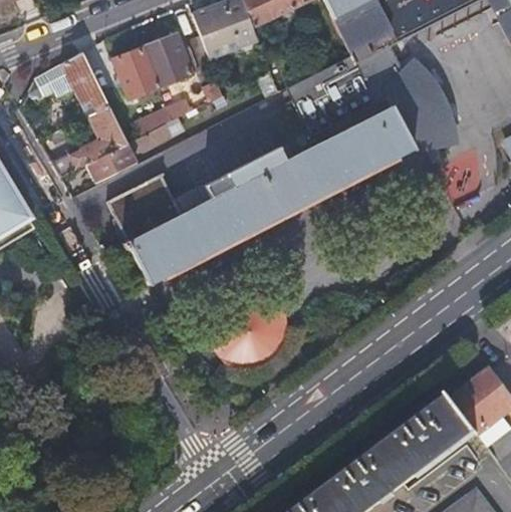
[(510,0),(324,0),(352,56),(289,86),(311,129),(178,201),(163,176),(109,204),(131,245),(123,248),(131,259),(134,256),(153,289),(283,220),(285,224),(325,202),(323,198),(416,149),(414,144),(424,139),(428,147),(456,136),(453,124),(443,100),(436,89),(429,78),(413,59),(399,68),(385,39),(464,0),(487,0),(510,48),(510,0)]
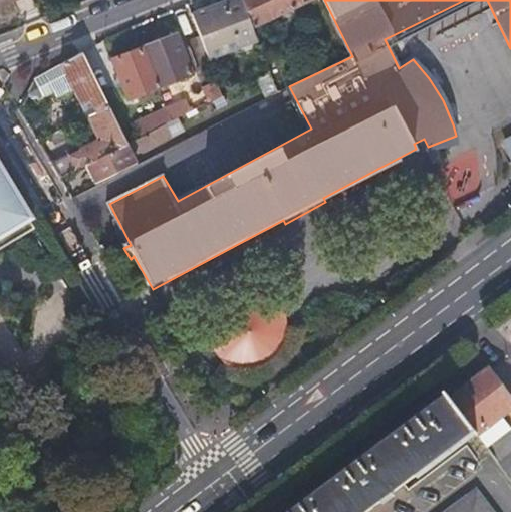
[(258,41),(241,0),(232,0),(192,13),(210,58),(258,41)]
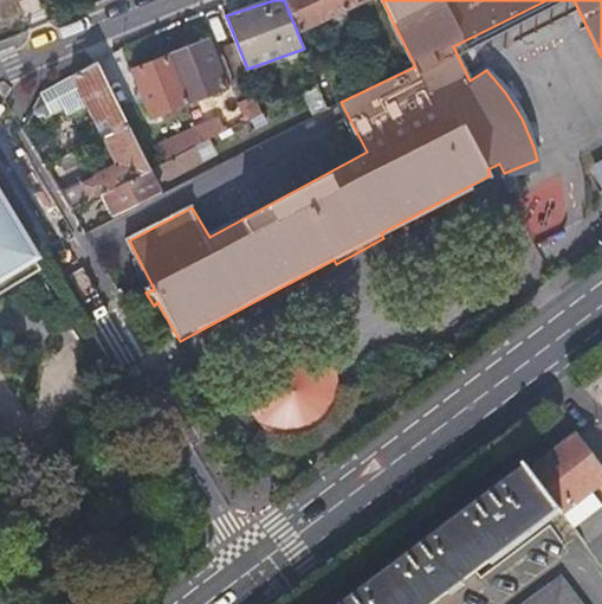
[(284,0),(298,33),(368,0),(284,0)]
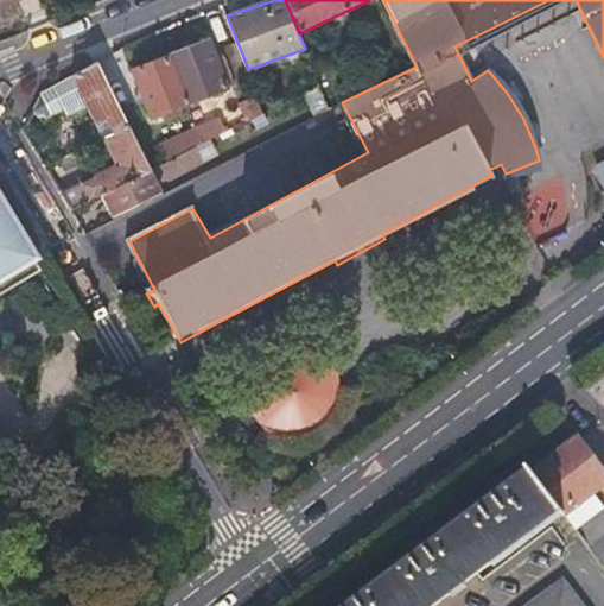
[(170,58),(189,106),(227,92),(209,44),(170,58)]
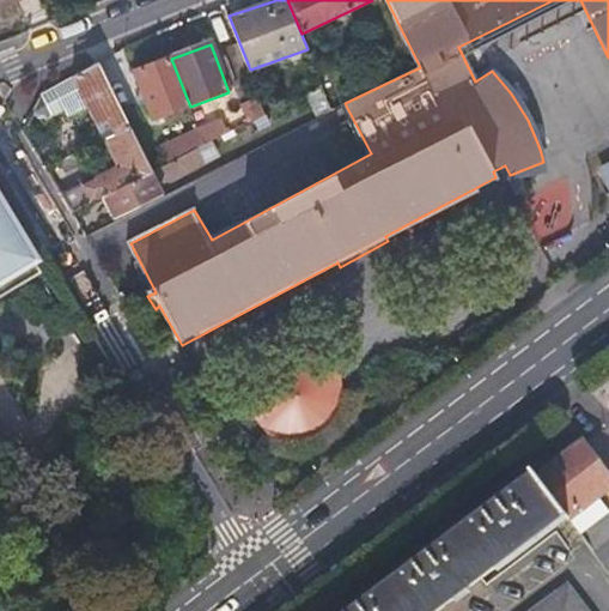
[(154,120),(190,107),(171,59),(136,72),(154,120)]
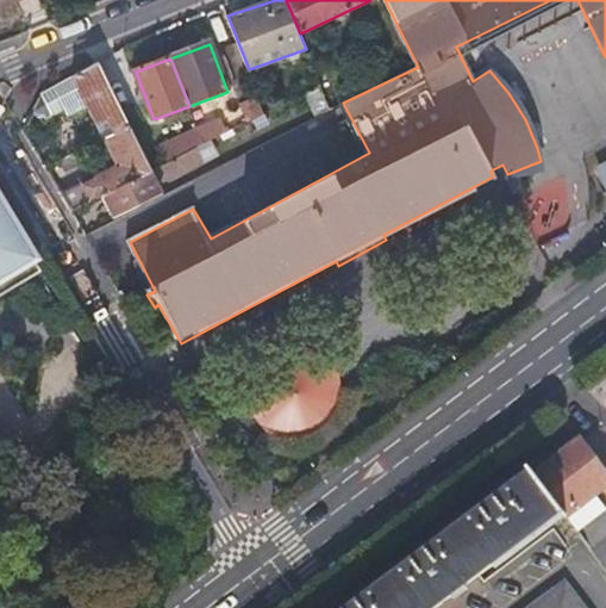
[(88,103),(107,140),(130,129),(99,62),(42,94),(29,123),(67,106),(69,112),(88,103)]
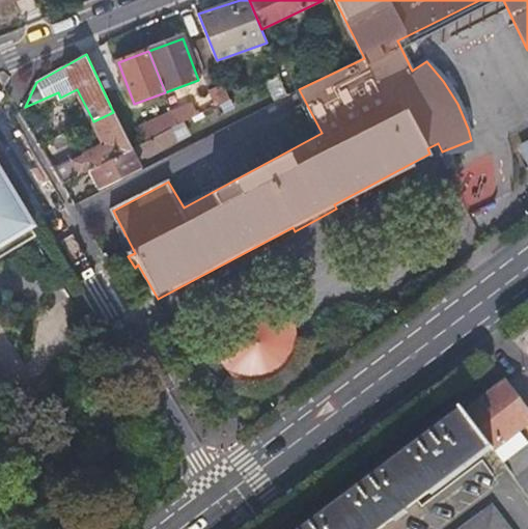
[(286,59),(276,64),(281,76),(288,94),(295,90),(289,78),(293,77),(286,59)]
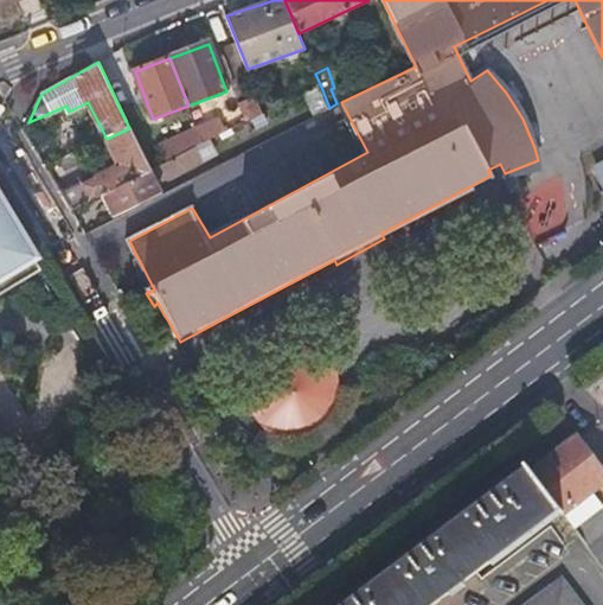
[(320,113),(325,110),(329,108),(321,87),(312,91),(320,113)]
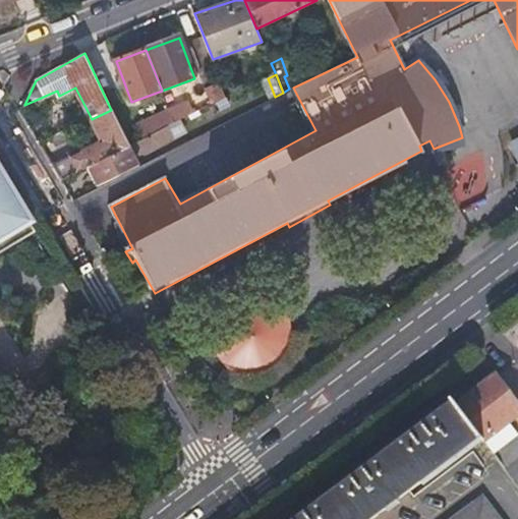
[(229,98),(226,91),(223,84),(205,93),(210,107),(229,98)]
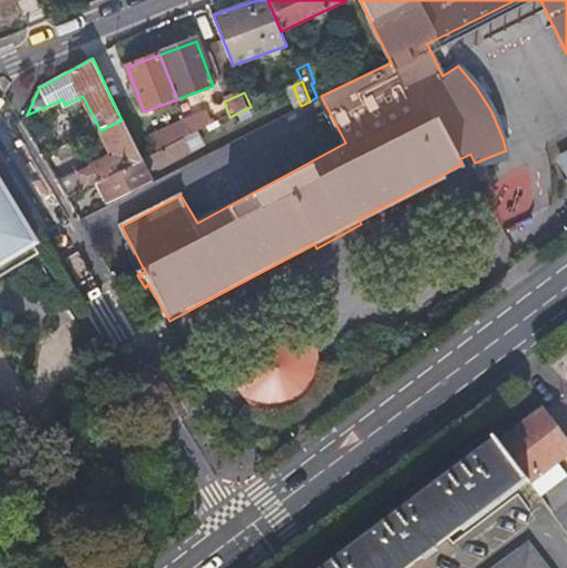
[(149,144),(155,155),(186,139),(209,127),(204,116),(149,144)]
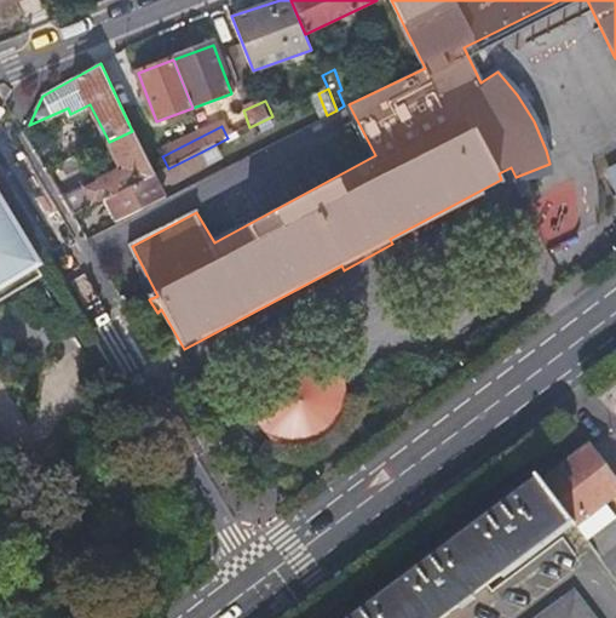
[(74,216),(107,199),(153,176),(132,131),(109,142),(121,169),(63,198),(74,216)]
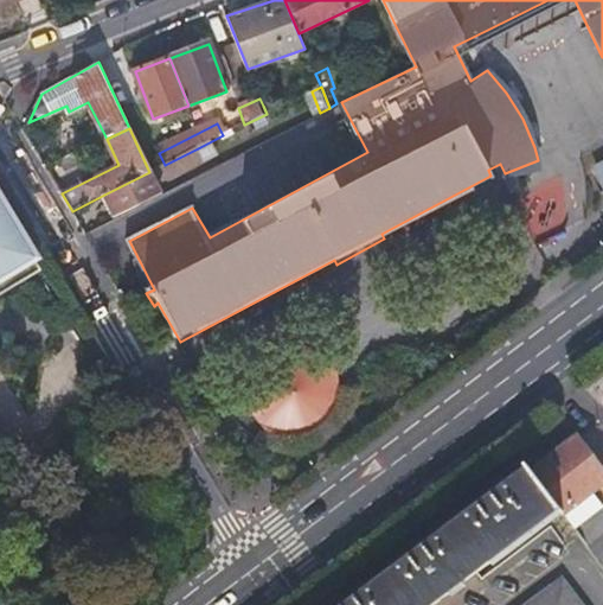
[(149,172),(104,195),(115,214),(162,191),(154,176),(171,182),(205,163),(198,148),(165,165),(149,172)]
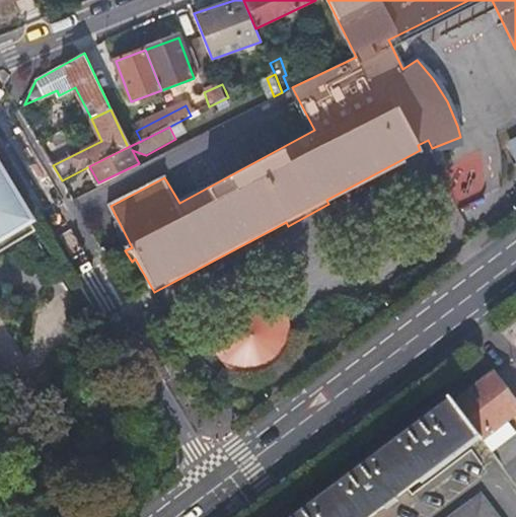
[(0,249),(31,230),(0,176),(0,249)]
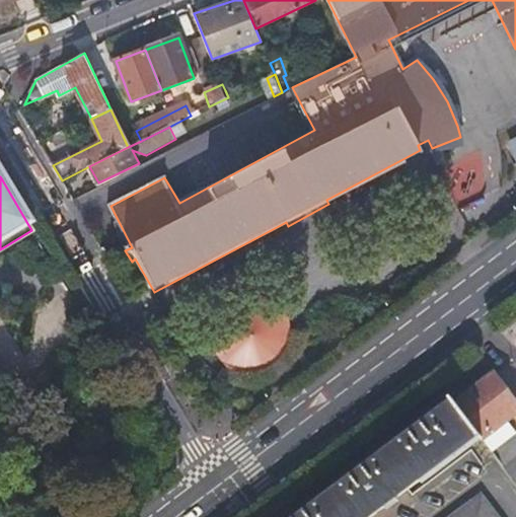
[(515,396),(499,374),(458,404),(483,437),(495,453),(515,439),(515,431),(510,424),(515,419),(515,396)]
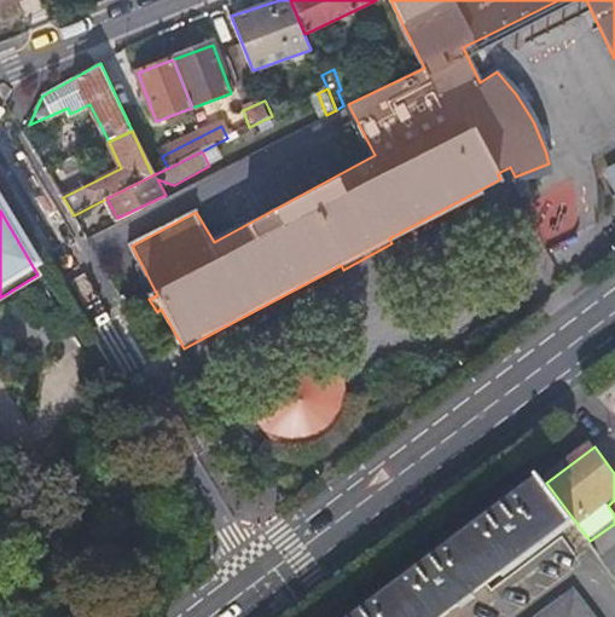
[(448,616),(575,522),(546,483),(366,616),(448,616)]
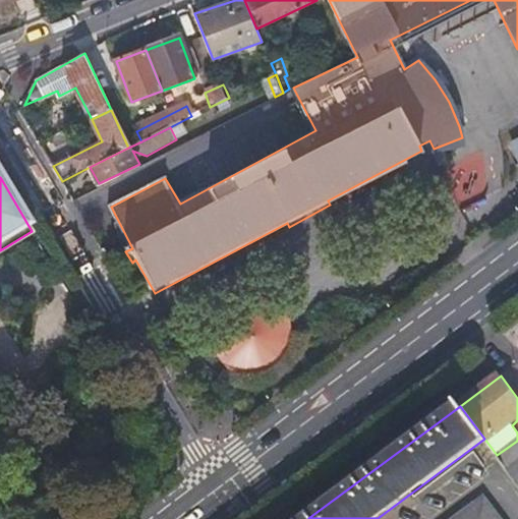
[(517,441),(497,455),(517,483),(517,441)]
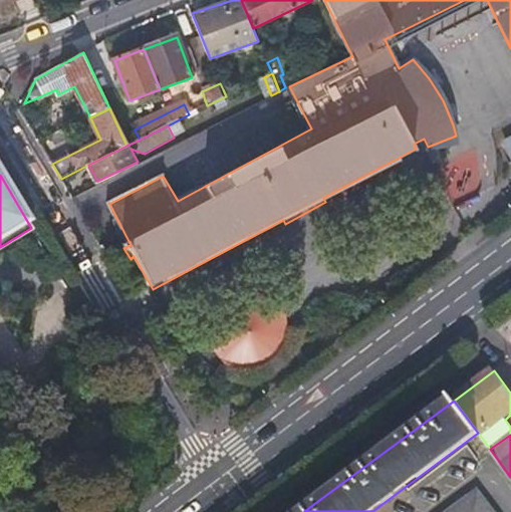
[(495,511),(481,492),(454,511),(495,511)]
